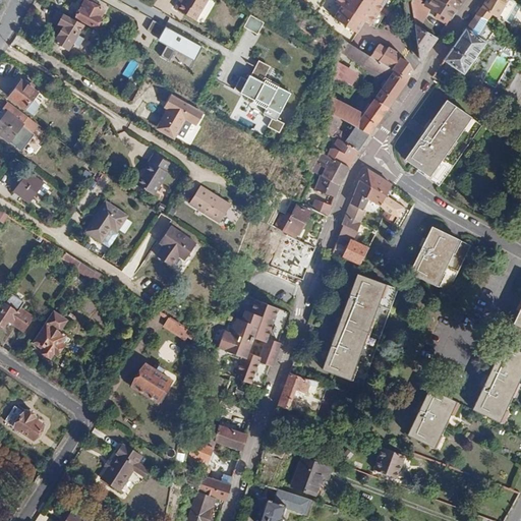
[(84,0),(76,17),(95,27),(104,10),(84,0)]
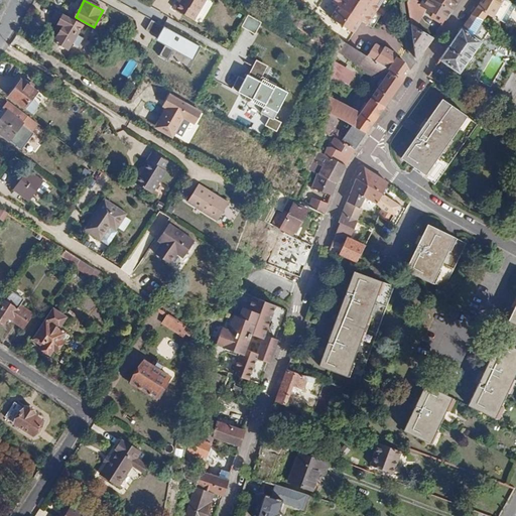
[(176,0),(172,8),(194,20),(206,0),(179,0),(179,1),(176,0)]
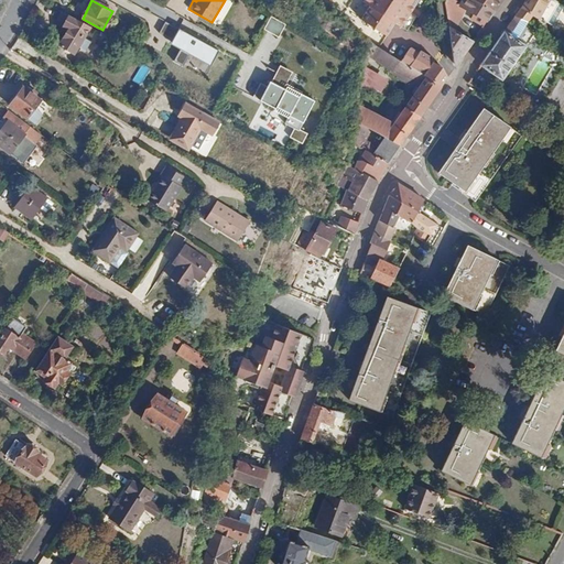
[(366,0),(348,30),(372,44),(379,49),(394,23),(407,31),(425,0),(366,0)]
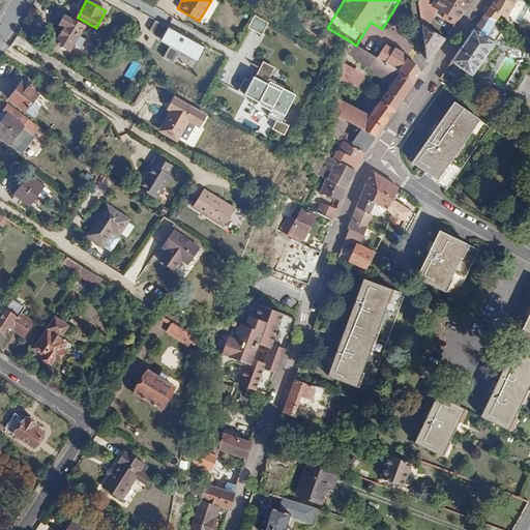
[(418,0),(417,3),(420,24),(427,28),(433,16),(437,6),(428,0),(418,0)]
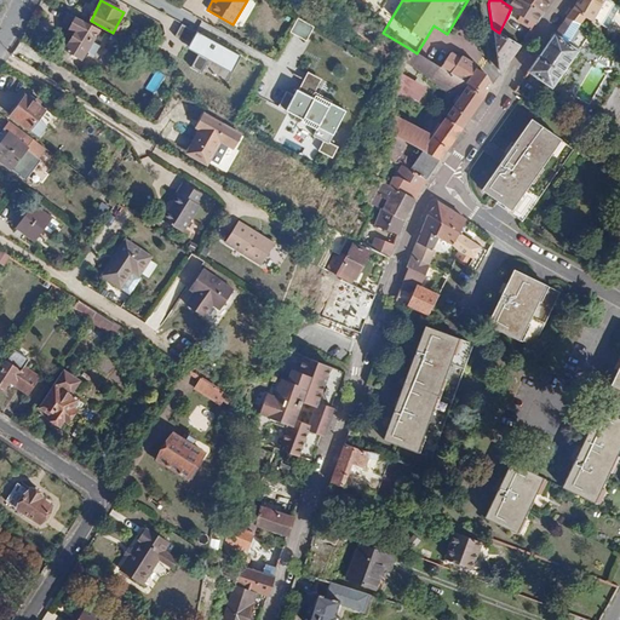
[(516,0),(511,7),(534,23),(543,12),(541,12),(522,0),(516,0)]
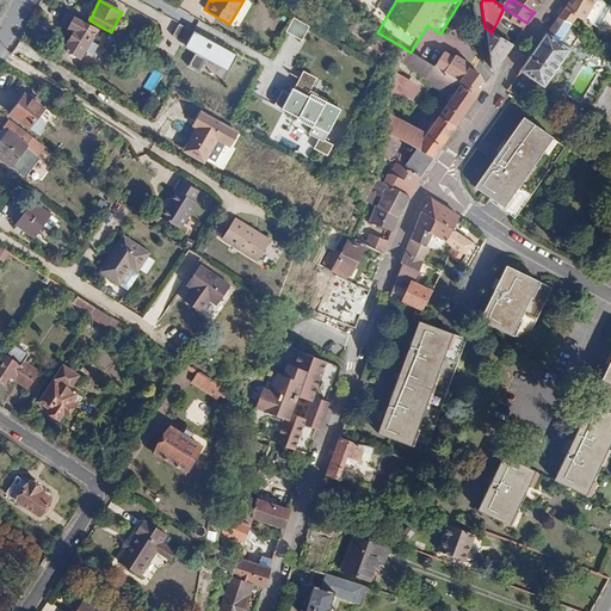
[(514,0),(534,12),(541,0),(514,0)]
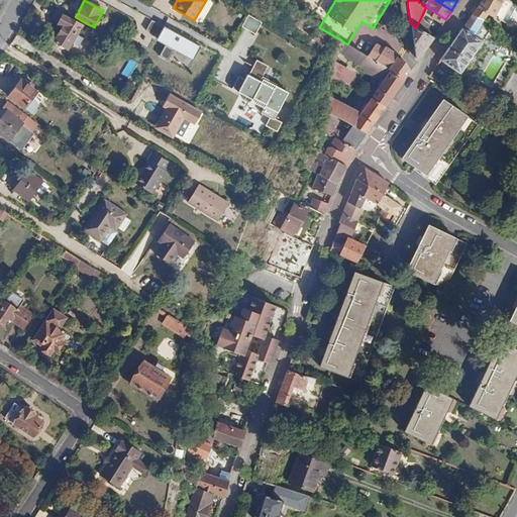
[(481,0),(473,14),(486,18),(488,14),(494,18),(504,0),(481,0)]
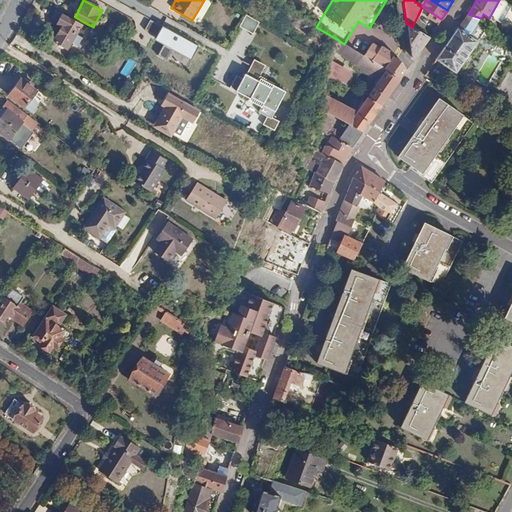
[(62,28),(53,41),(67,49),(71,43),(77,46),(82,38),(76,35),(82,25),(55,10),(49,20),(62,28)]
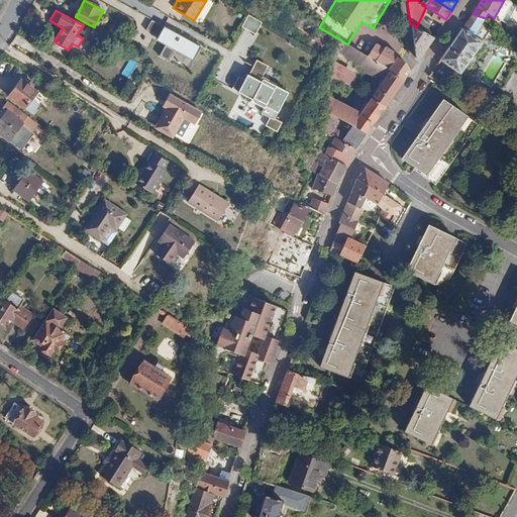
[(264,23),(250,15),(243,25),(257,33),(264,23)]
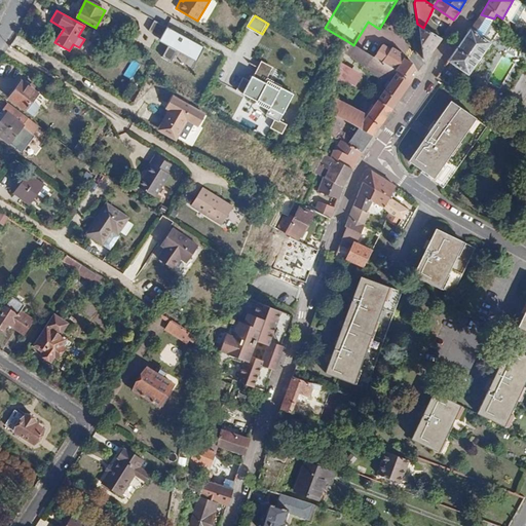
[(155,23),(151,31),(162,36),(166,28),(155,23)]
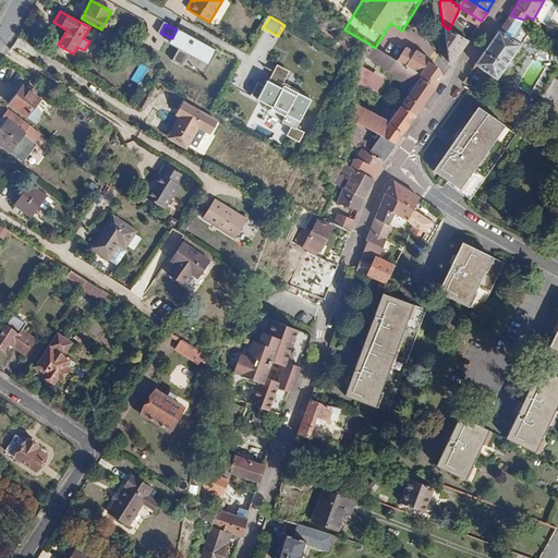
[(443,25),(449,63),(451,64),(468,39),(449,29),(443,25)]
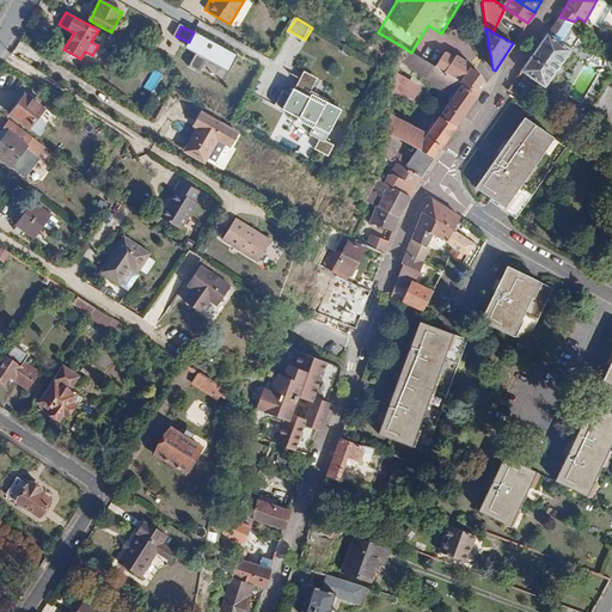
[(232,72),(239,57),(196,32),(188,48),(232,72)]
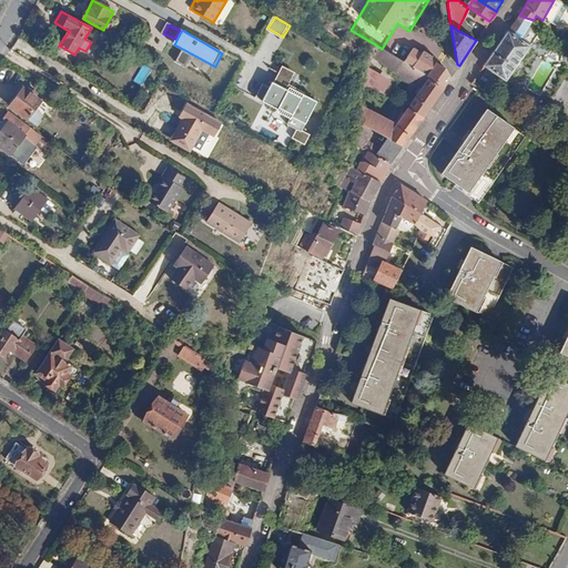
[(508,31),(484,66),(506,81),(529,46),(508,31)]
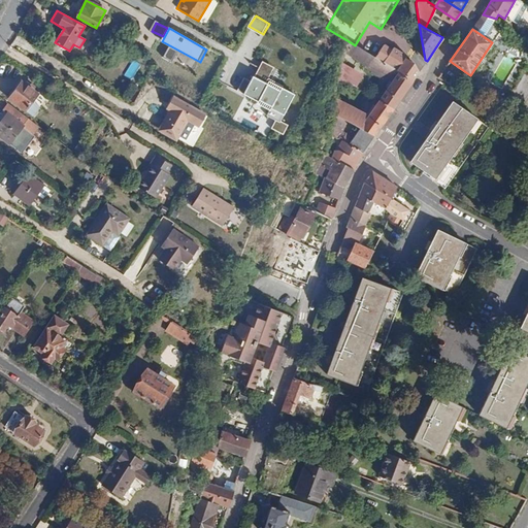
[(343,51),(367,66),(373,57),(355,45),(349,41),(343,51)]
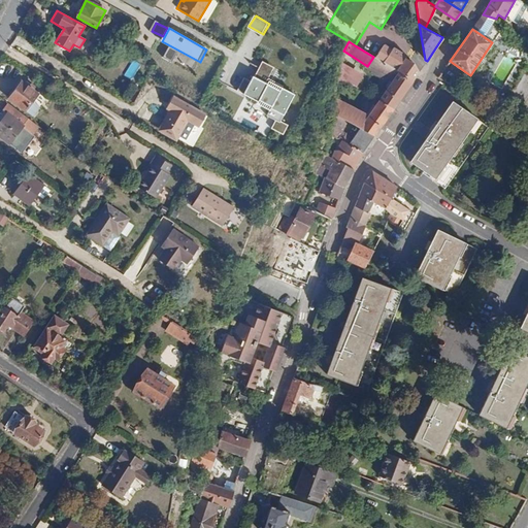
[(383,44),(374,58),(392,68),(413,80),(419,71),(415,69),(414,68),(415,67),(413,62),(404,57),(405,56),(392,47),(390,50),(383,44)]
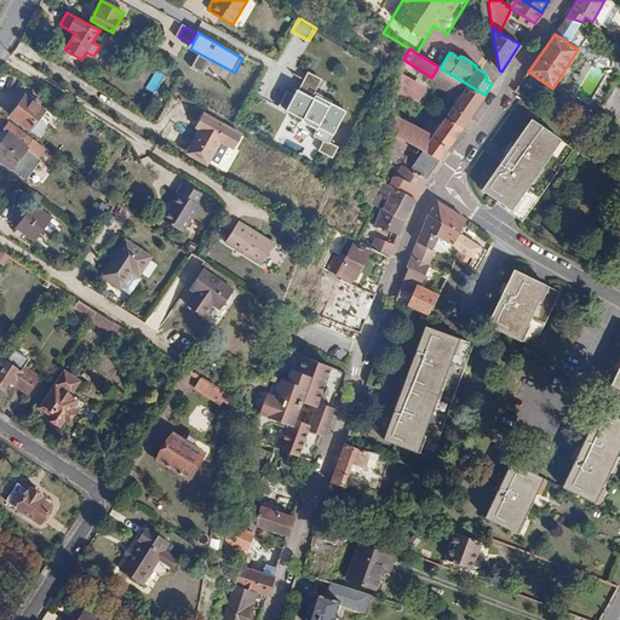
[(326,78),(309,69),(297,95),(287,90),(280,105),(321,125),(317,132),(328,138),(323,149),(339,158),(345,145),(334,141),(350,107),(319,92),(326,78)]
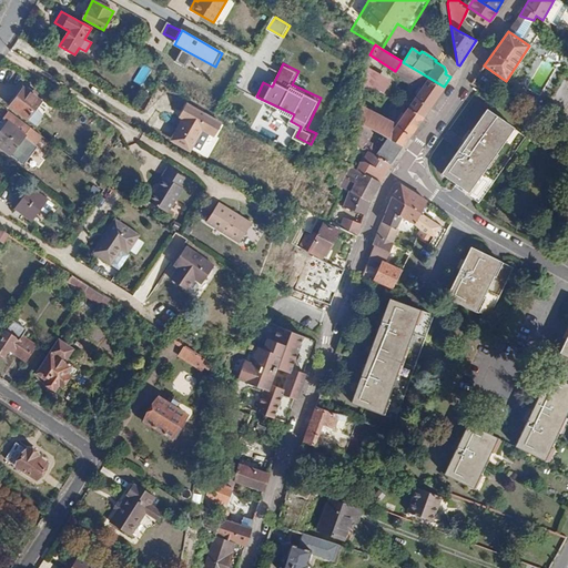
[(143,87),(153,69),(143,64),(134,81),(143,87)]
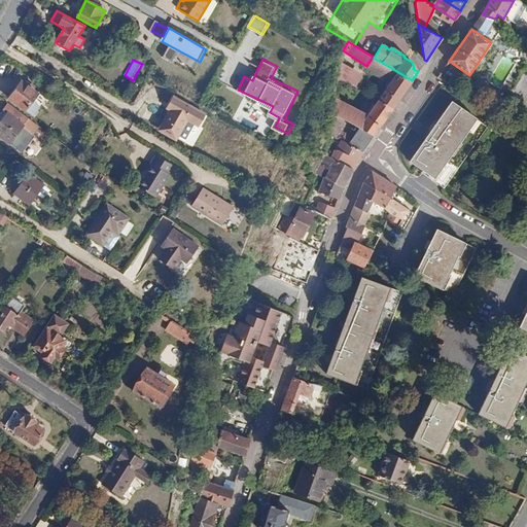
[(341,62),(339,75),(353,83),(355,84),(361,74),(341,62)]
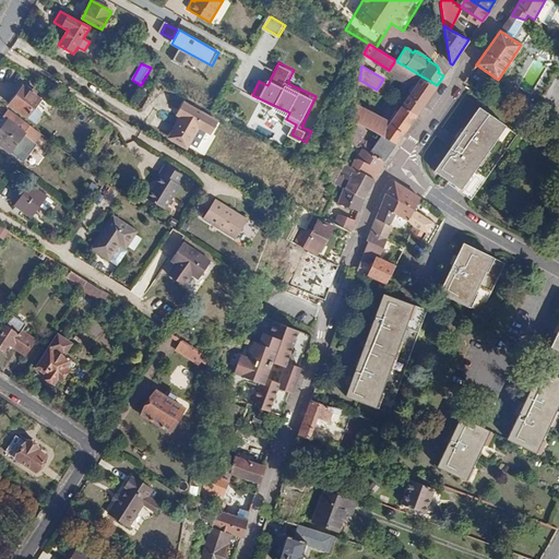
[(414,82),(407,93),(409,95),(402,106),(417,115),(437,85),(415,72),(411,80),(414,82)]
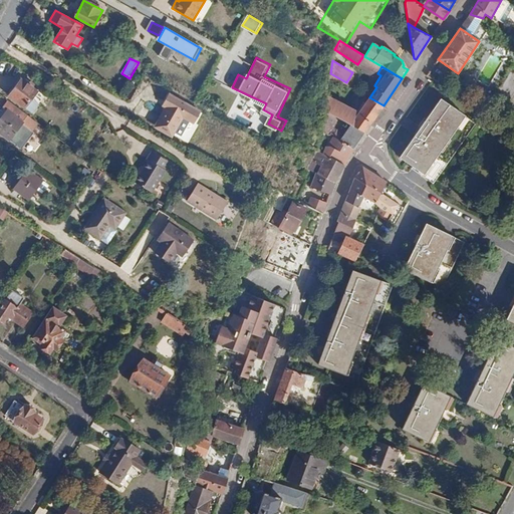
[(513,70),(503,87),(513,94),(513,92),(513,70)]
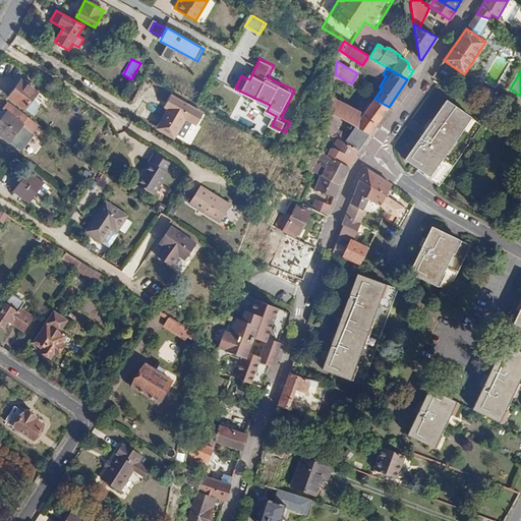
[(334,82),(345,90),(349,82),(335,74),(334,82)]
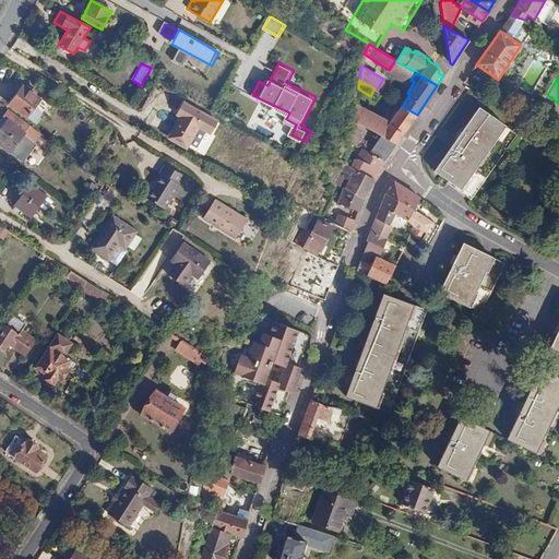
[(23,87),(10,105),(27,117),(39,99),(23,87)]
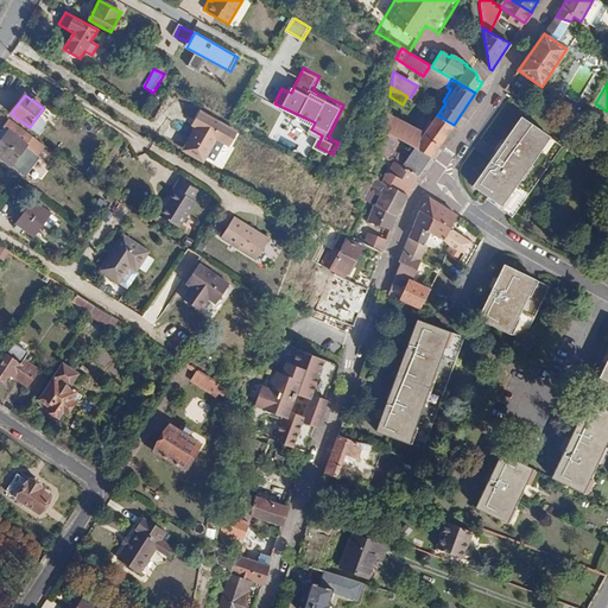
[(384,132),(400,140),(417,150),(430,158),(454,125),(437,115),(410,97),(407,96),(403,105),(431,122),(430,125),(428,124),(424,128),(428,130),(424,135),(388,107),(386,119),(384,132)]
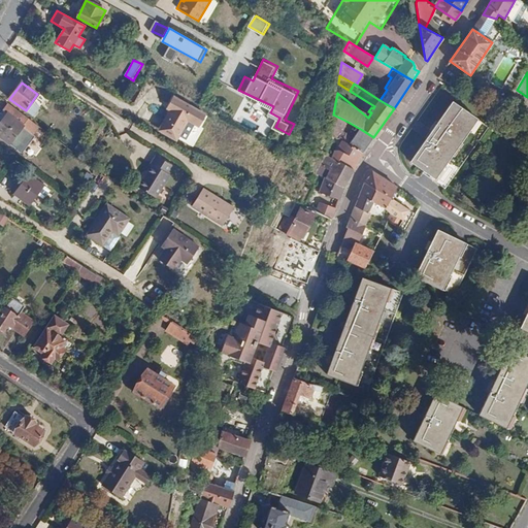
[(168,105),(172,108),(170,112),(164,123),(182,132),(188,121),(196,125),(202,113),(172,97),(168,105)]
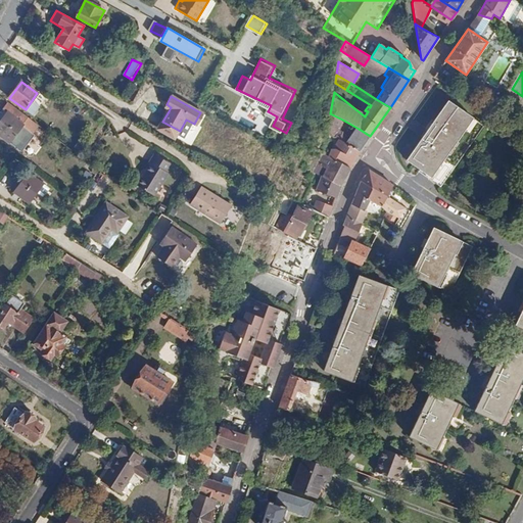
[(7,113),(0,123),(0,135),(10,143),(10,142),(18,148),(22,142),(25,144),(33,134),(31,132),(37,124),(29,117),(8,102),(2,109),(7,113)]
